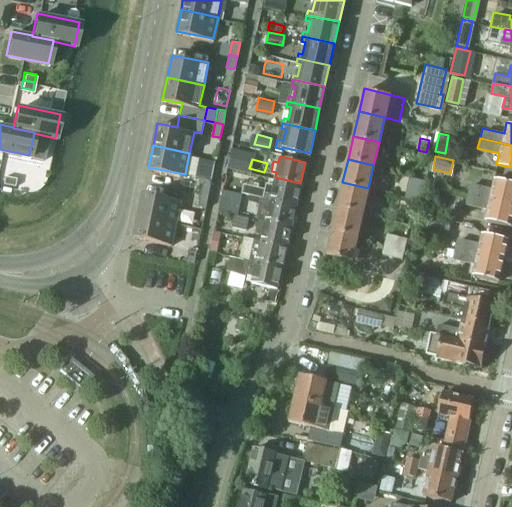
[(13,184),(15,176),(3,174),(2,181),(13,184)]
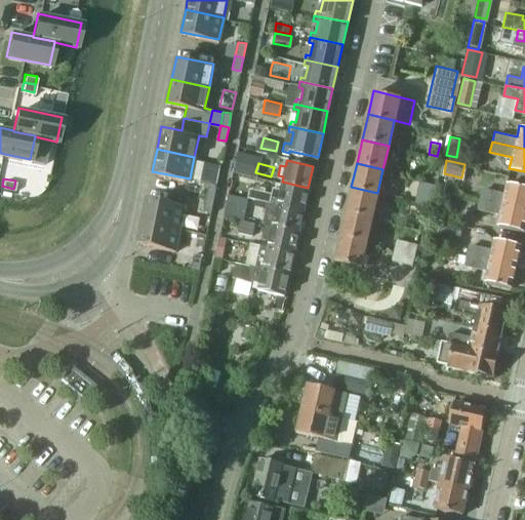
[(421,178),(420,185),(426,193),(434,195),(437,182),(421,178)]
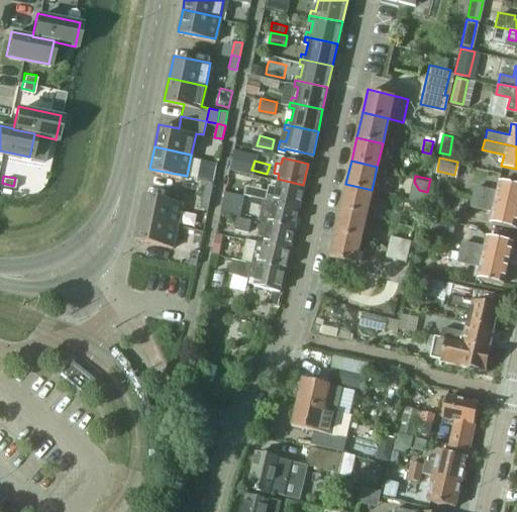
[(205,179),(203,192),(210,194),(213,181),(205,179)]
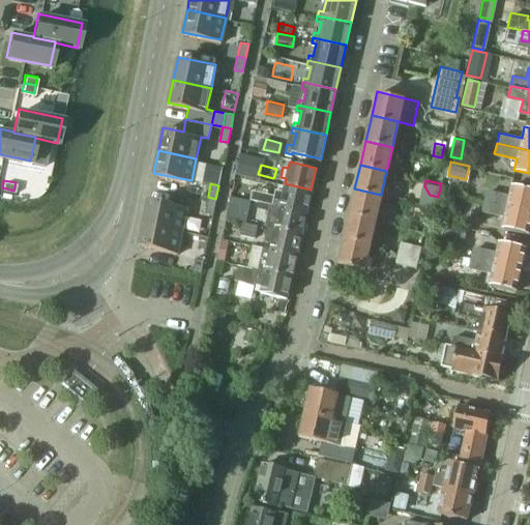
[(306,210),(311,190),(285,183),(283,190),(275,187),(274,194),(253,188),(251,198),(269,202),(280,204),(306,210)]
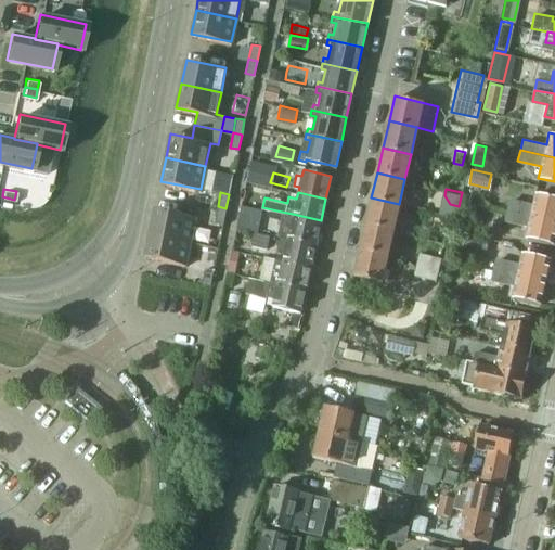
[(554,195),(536,192),(532,204),(510,199),(507,209),(554,219),(554,195)]
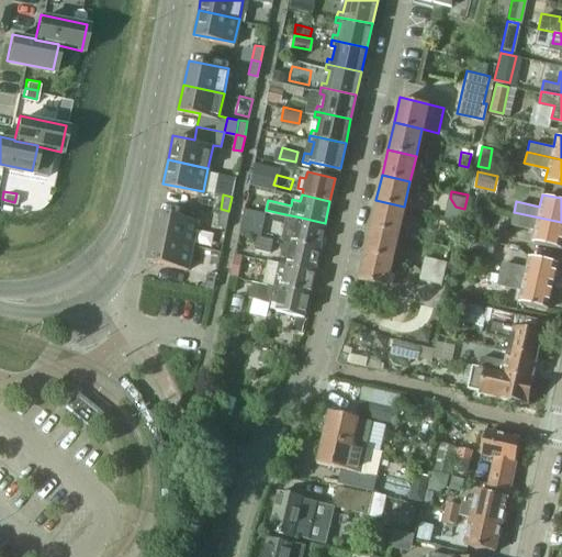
[(398,232),(404,207),(375,200),(370,225),(398,232)]
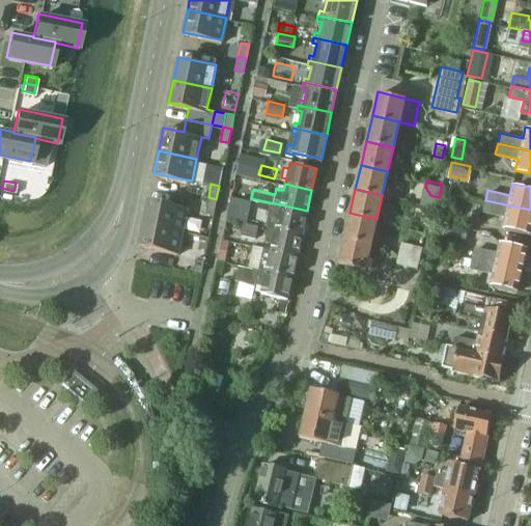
[(228,213),(248,216),(251,196),(230,193),(228,213)]
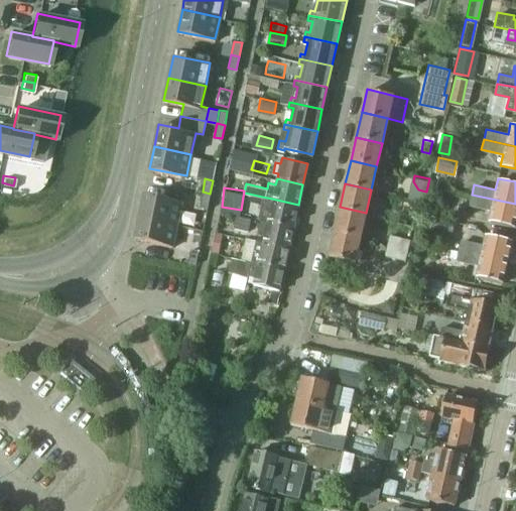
[(210,194),(203,192),(200,206),(208,207),(210,194)]
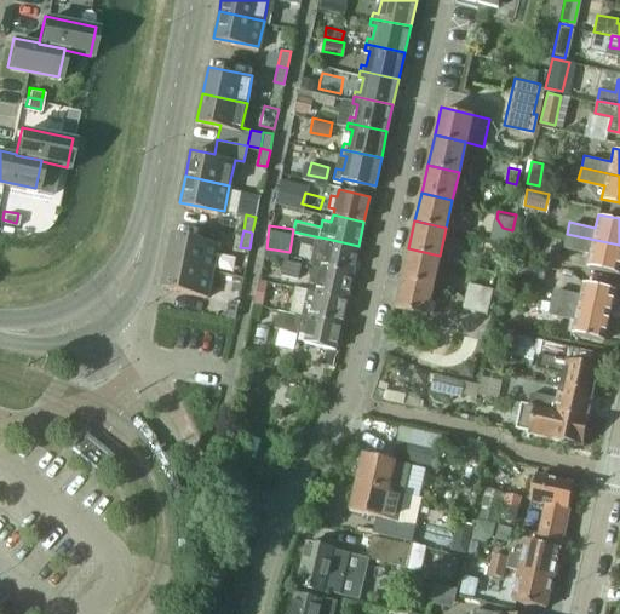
[(218,241),(173,231),(168,258),(212,268),(218,241)]
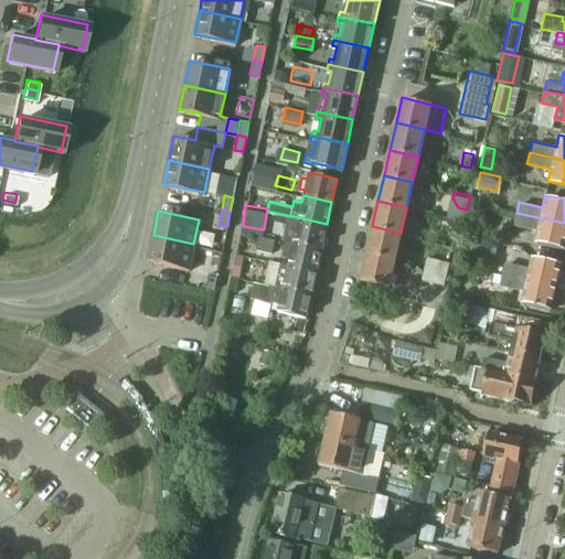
[(564,223),(516,213),(514,224),(537,228),(534,240),(564,248),(564,245),(564,223)]
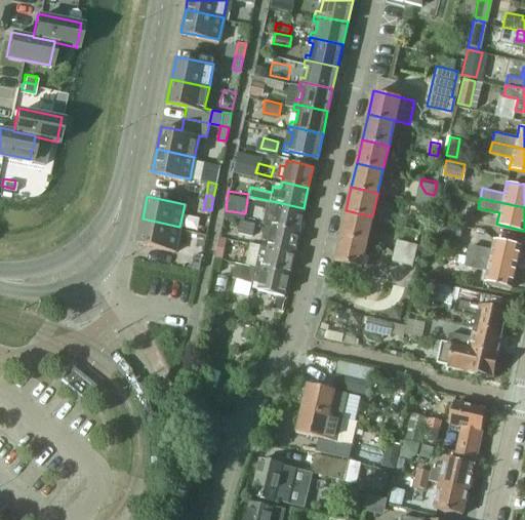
[(298,230),(304,208),(277,202),(267,200),(261,222),(265,222),(272,224),(298,230)]
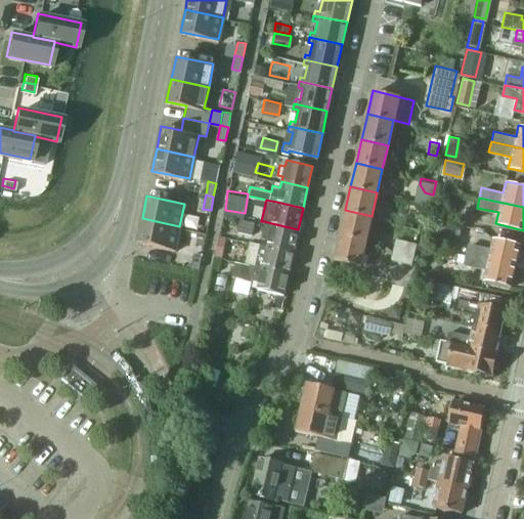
[(365,241),(372,216),(345,210),(340,234),(365,241)]
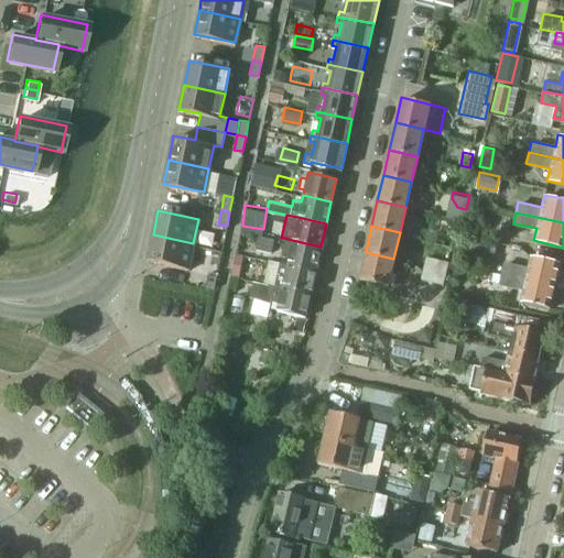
[(491,252),(495,239),(465,232),(462,245),(491,252)]
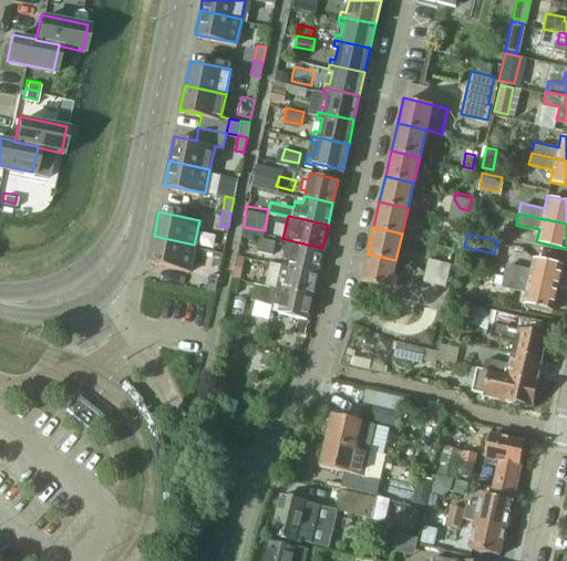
[(259,235),(256,248),(271,251),(275,238),(259,235)]
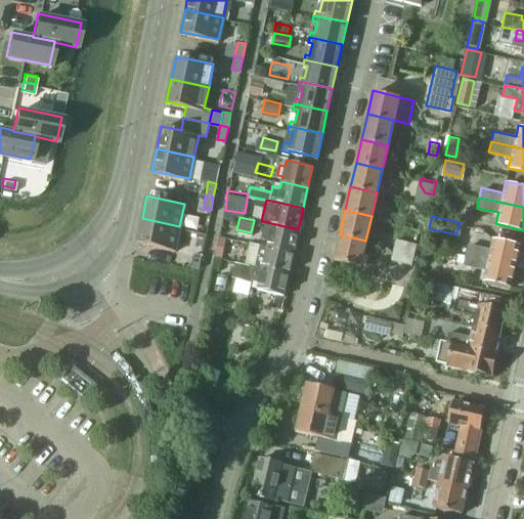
[(179,226),(142,218),(137,241),(175,249),(179,226)]
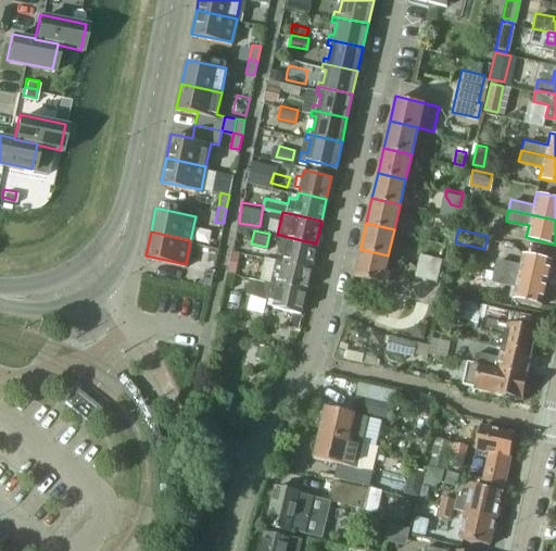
[(316,243),(288,237),(280,235),(277,251),(285,253),(283,260),(312,265),(316,243)]
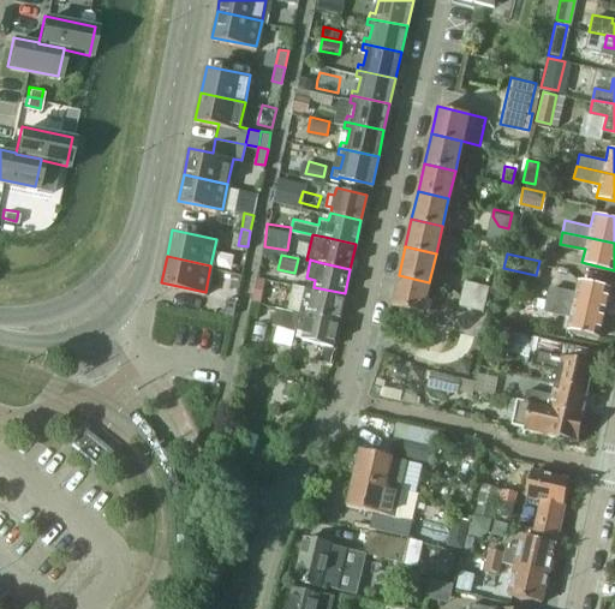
[(423,311),(429,282),(399,275),(392,304),(423,311)]
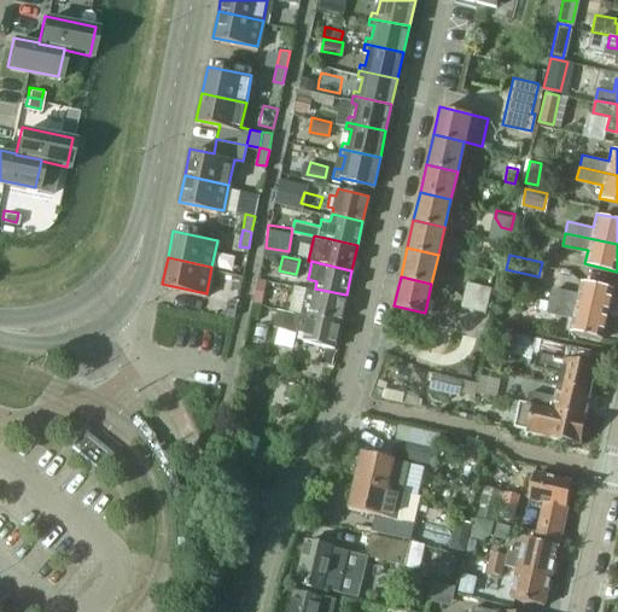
[(473,308),(479,283),(467,279),(461,304),(473,308)]
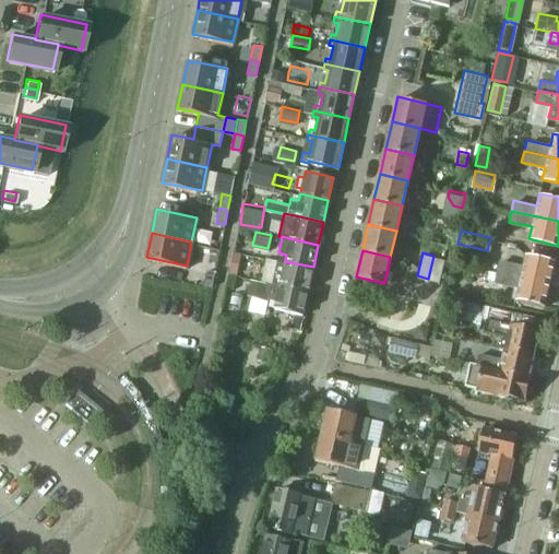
[(556,271),(557,264),(555,261),(555,259),(525,252),(523,264),(500,259),(498,270),(549,283),(551,273),(556,271)]
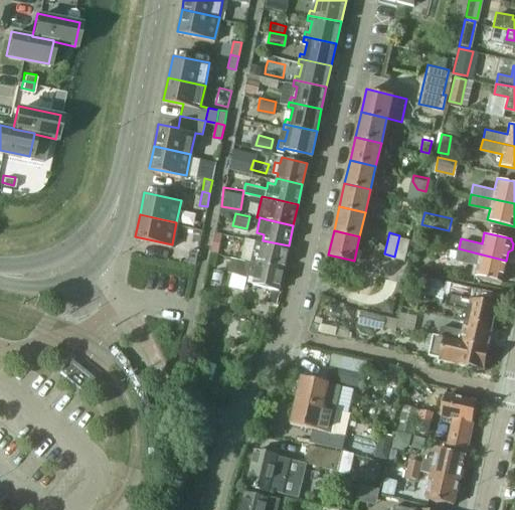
[(447,233),(445,242),(457,245),(459,236),(447,233)]
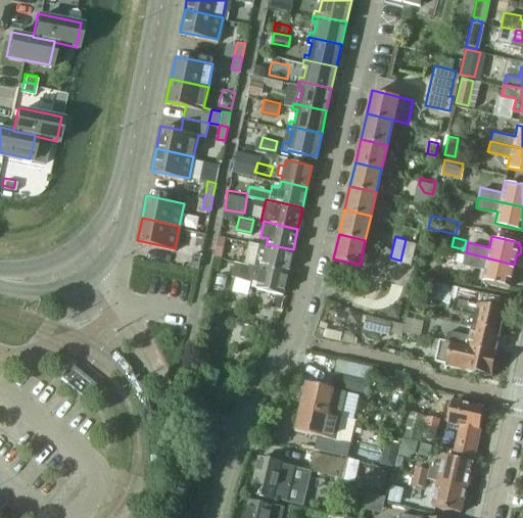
[(411,263),(416,241),(406,239),(400,261),(411,263)]
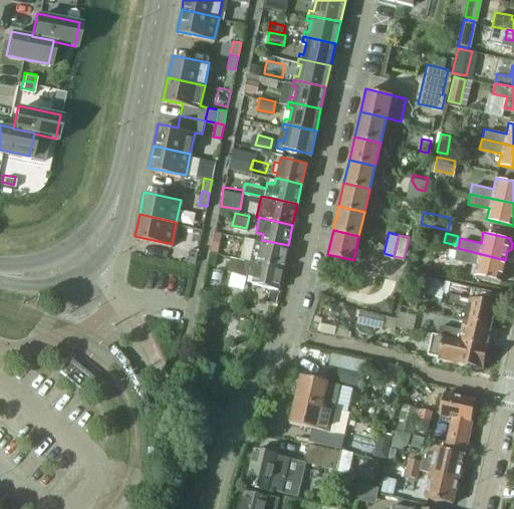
[(288,245),(262,240),(260,246),(253,244),(250,258),(283,266),(288,245)]
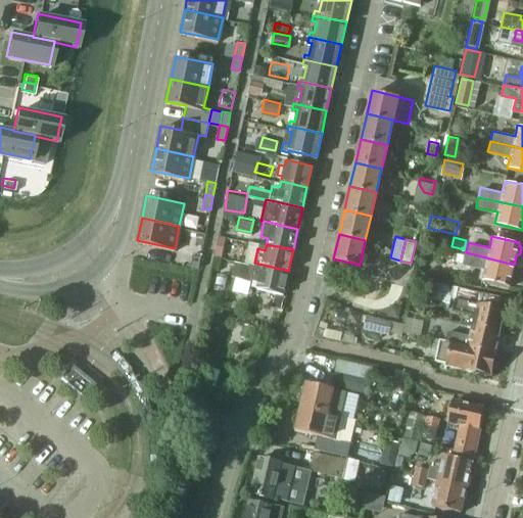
[(190,265),(198,266),(201,252),(193,250),(190,265)]
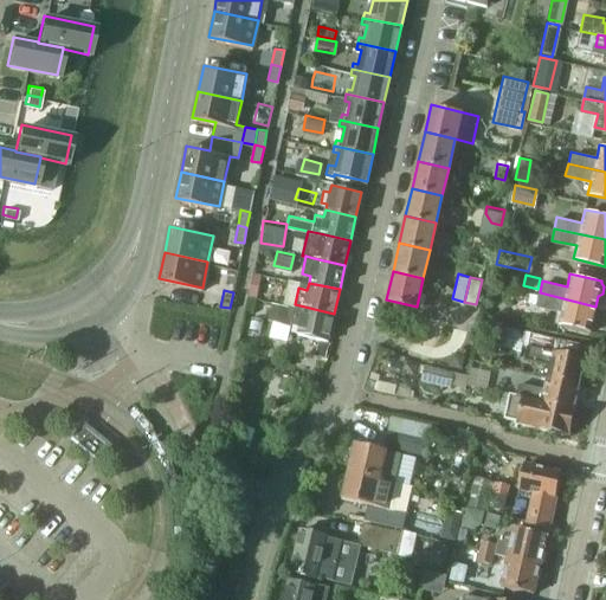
[(593,316),(595,307),(540,292),(537,304),(561,310),(558,323),(590,330),(591,328),(594,327),(597,320),(593,316)]
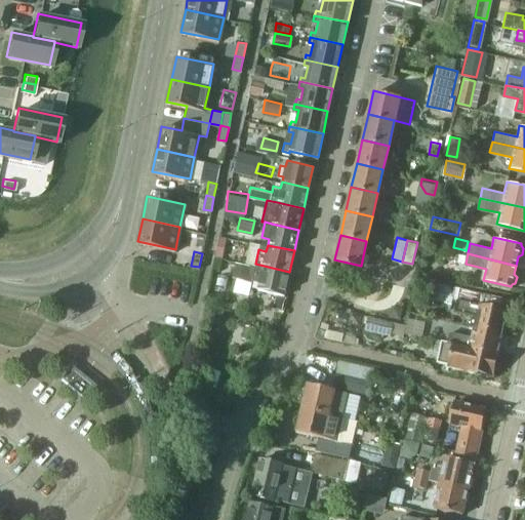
[(234,275),(246,278),(248,266),(236,264),(234,275)]
